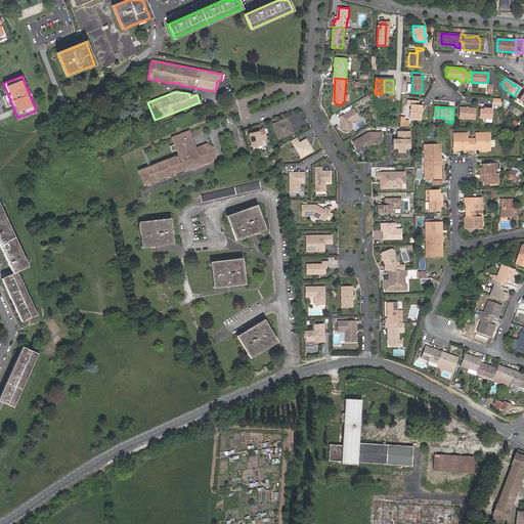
[(459,118),(475,119),(475,108),(460,106),(459,118)]
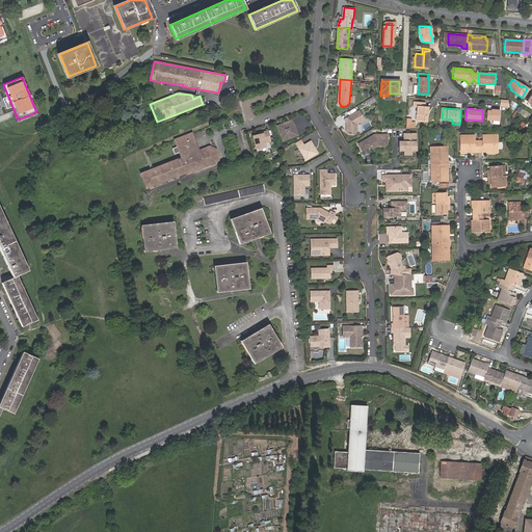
[(490,111),(487,110),(486,120),(499,121),(500,110),(495,109),(490,109),(490,111)]
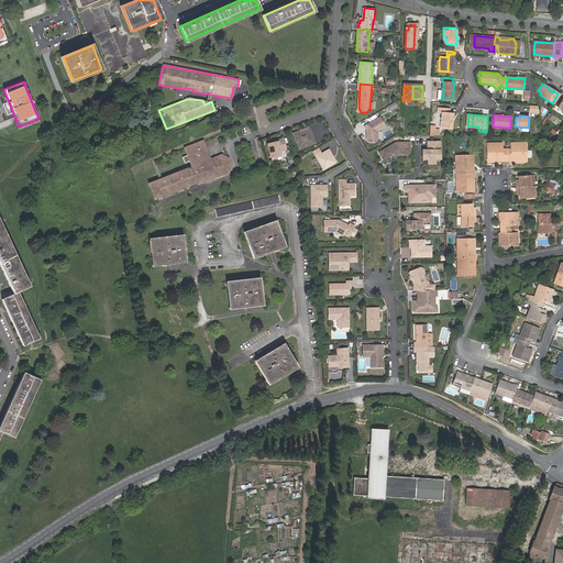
[(381,117),(365,127),(367,130),(367,140),(370,142),(377,142),(378,139),(378,131),(386,125),(381,117)]
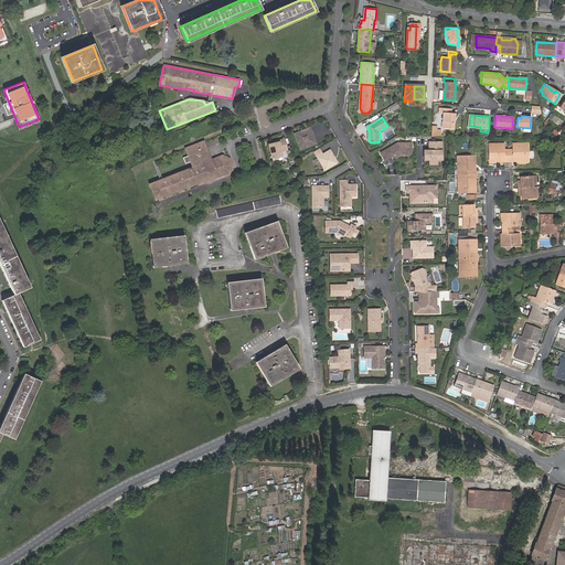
[(440,135),(440,130),(435,130),(436,126),(432,126),(432,134),(440,135)]
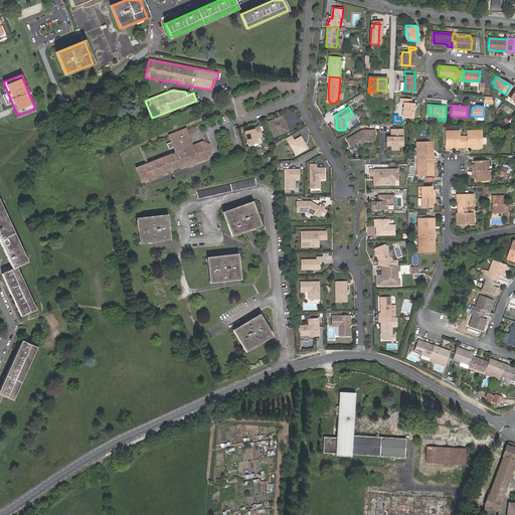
[(284,117),(270,121),(274,135),(288,131),(284,117)]
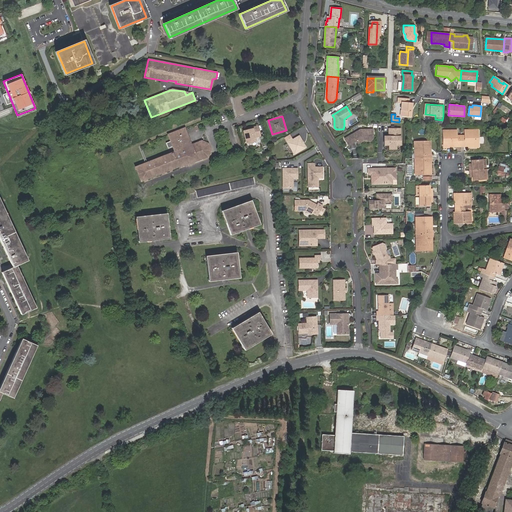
[(254,129),(244,131),(247,143),(253,143),(257,140),(256,137),(260,135),(258,126),(253,127),(254,129)]
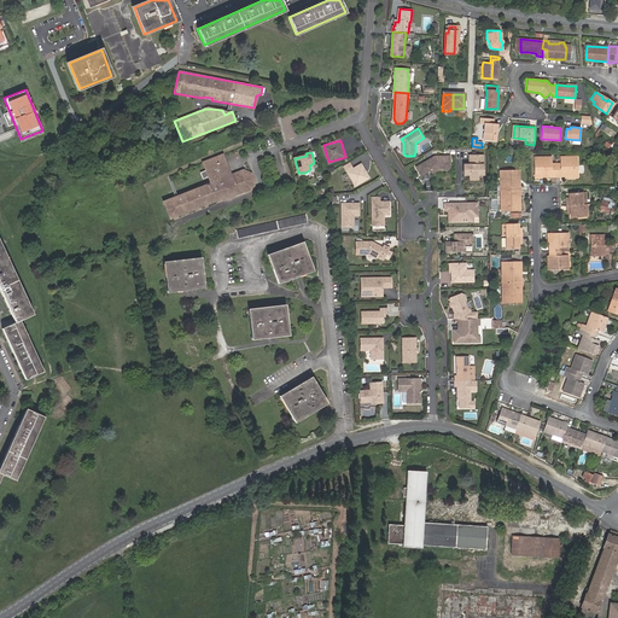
[(482,153),(468,153),(468,162),(462,163),(462,173),(468,173),(471,175),(474,175),(477,173),(483,173),(482,153)]
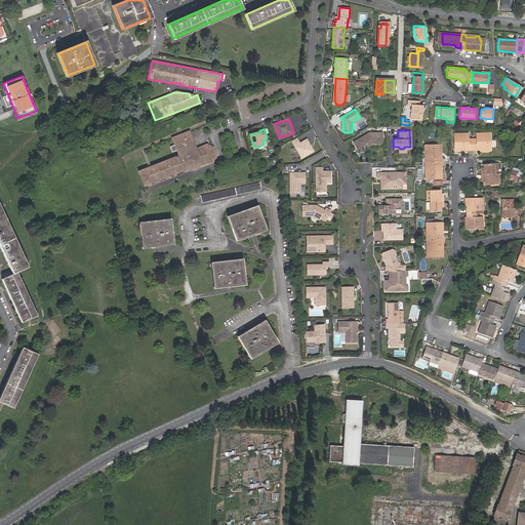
[(192,150),(193,149),(187,131),(185,132),(192,150)]
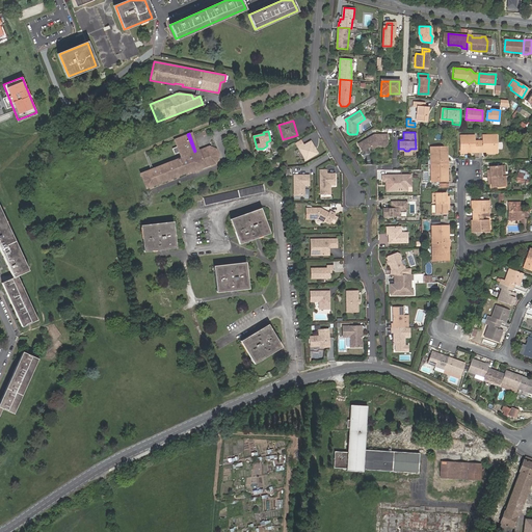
[(212,163),(214,161),(216,157),(213,149),(207,147),(195,151),(194,152),(187,134),(174,139),(175,142),(173,142),(175,147),(176,145),(178,151),(177,152),(178,156),(180,155),(181,157),(179,158),(140,174),(141,176),(139,177),(144,188),(147,187),(147,185),(152,183),(152,185),(156,183),(156,182),(160,180),(161,182),(165,180),(164,178),(168,177),(169,178),(174,177),(174,175),(178,173),(179,175),(182,174),(182,171),(186,169),(187,171),(190,169),(190,168),(195,166),(195,168),(198,166),(200,168),(212,163)]
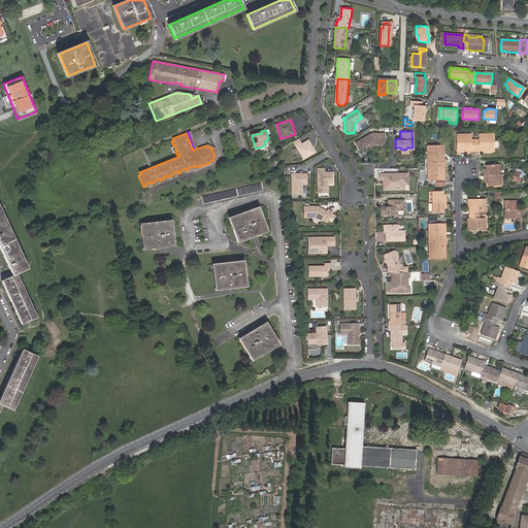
[(371,134),(356,143),(360,151),(368,145),(370,149),(375,145),(383,145),(385,143),(385,134),(371,134)]
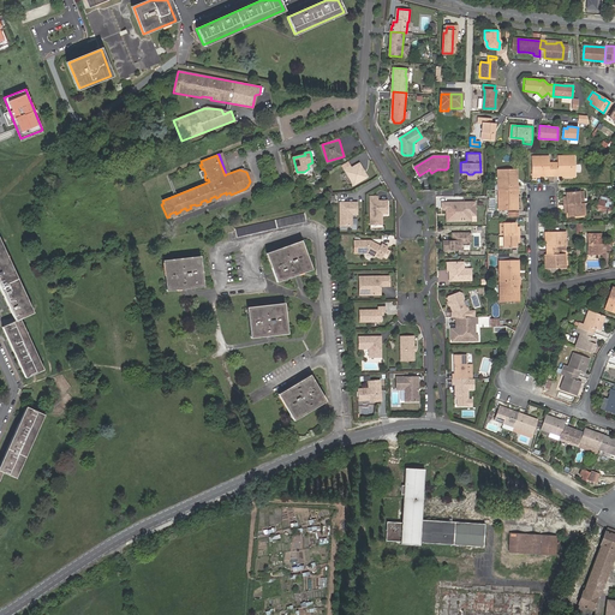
[(554,175),(554,163),(549,163),(549,156),(532,156),(532,177),(545,177),(554,175)]
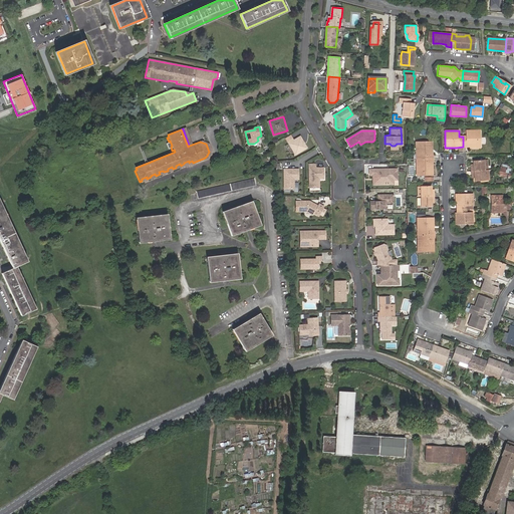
[(466,137),(463,137),(463,147),(469,147),(481,147),(481,131),(467,131),(466,137)]
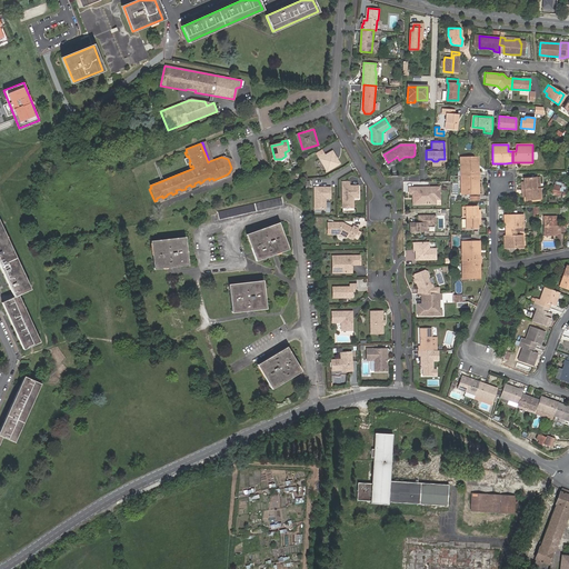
[(326,152),(319,156),(327,170),(340,163),(333,150),(326,153),(326,152)]
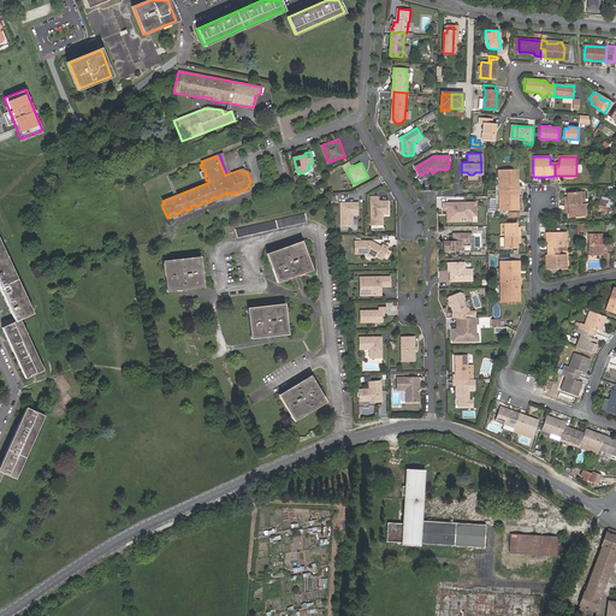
[(502,190),(520,190),(520,185),(519,185),(516,185),(516,179),(519,179),(519,170),(499,170),(499,177),(502,177),(502,190)]
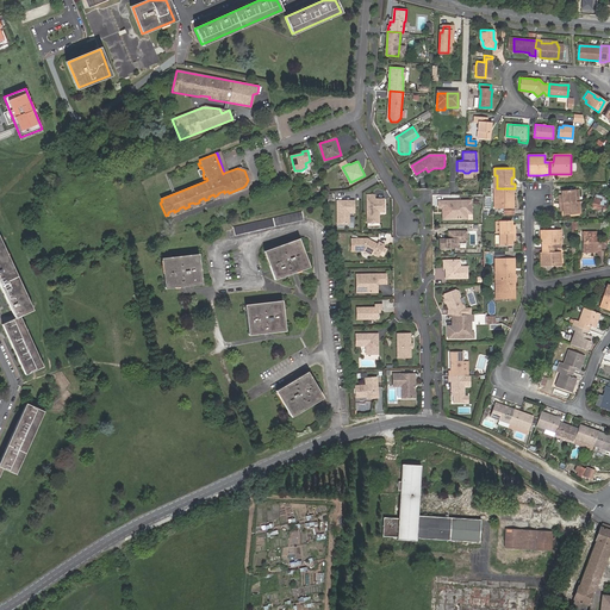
[(250,188),(225,197),(226,201),(251,193),(250,188)]
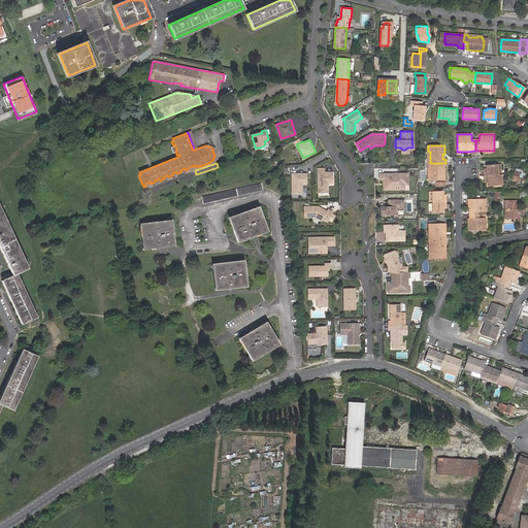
[(446,167),(446,163),(430,163),(430,175),(428,175),(428,180),(444,180),(444,171),(442,171),(442,167),(444,167),(446,167)]
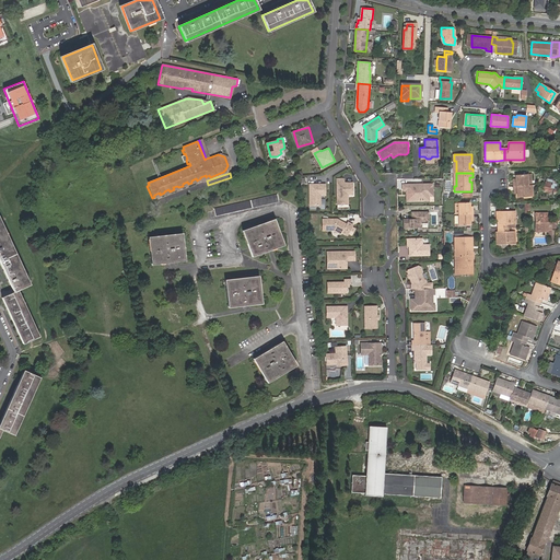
[(513,186),(528,186),(527,175),(516,175),(516,179),(516,183),(513,183),(513,186)]
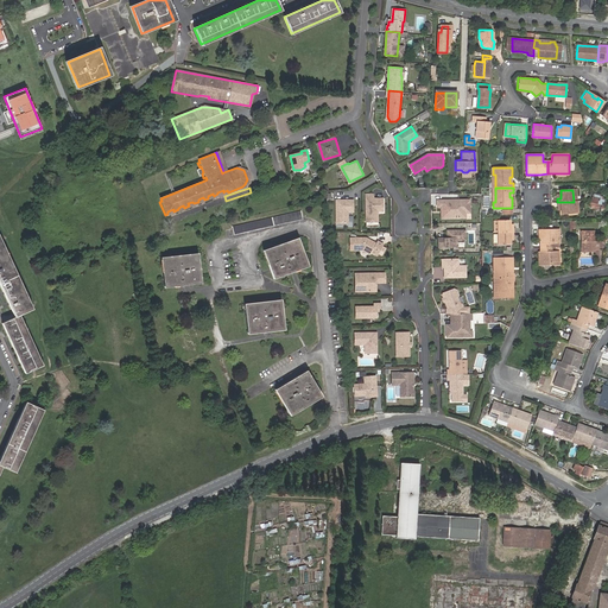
[(374,195),(366,195),(366,222),(378,222),(378,211),(382,211),(382,200),(374,198),(374,195)]
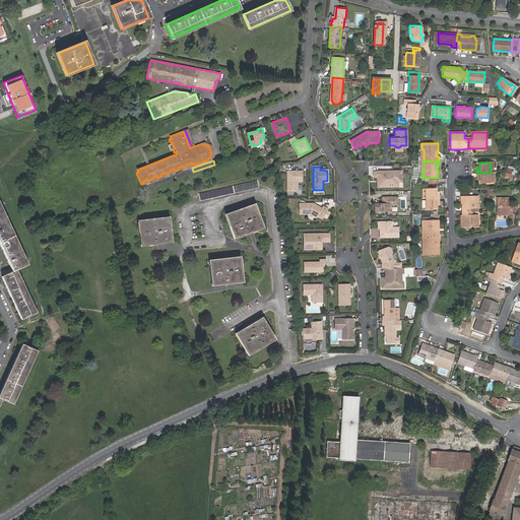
[(303,171),(288,171),(287,190),(298,190),(298,181),(303,181),(303,171)]
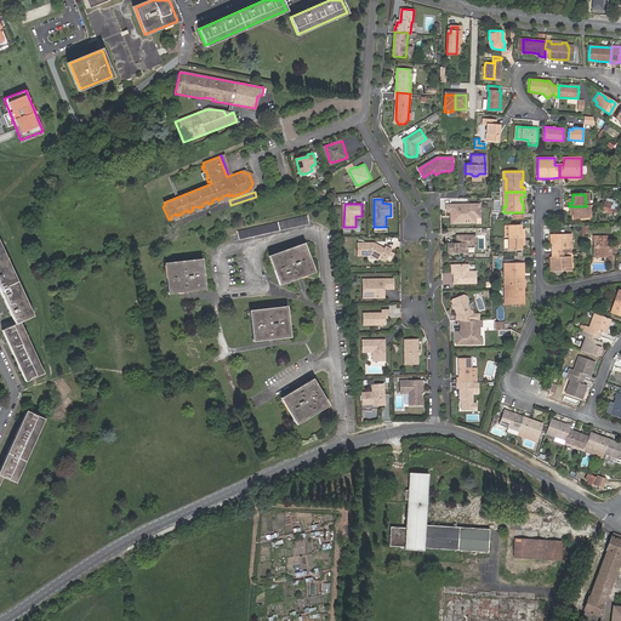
[(448,211),(451,211),(454,211),(454,223),(468,222),(468,217),(477,217),(480,217),(480,204),(448,205),(448,211)]
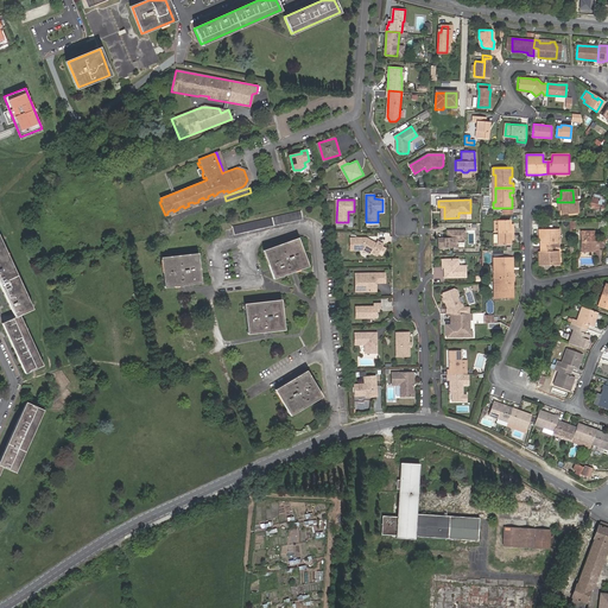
[(574,214),(574,202),(557,202),(558,207),(561,207),(562,210),(562,214),(574,214)]
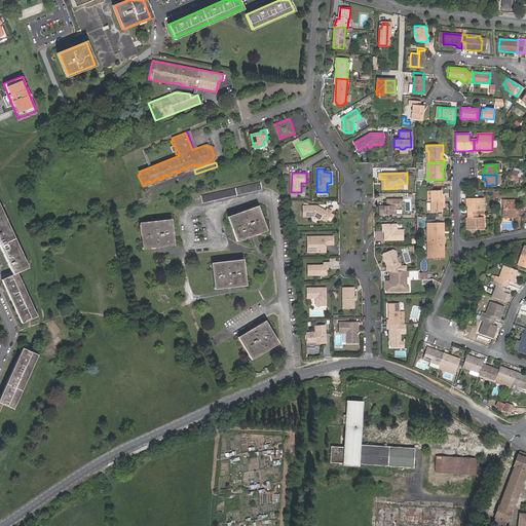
[(263,182),(201,196),(202,203),(265,189),(263,182)]
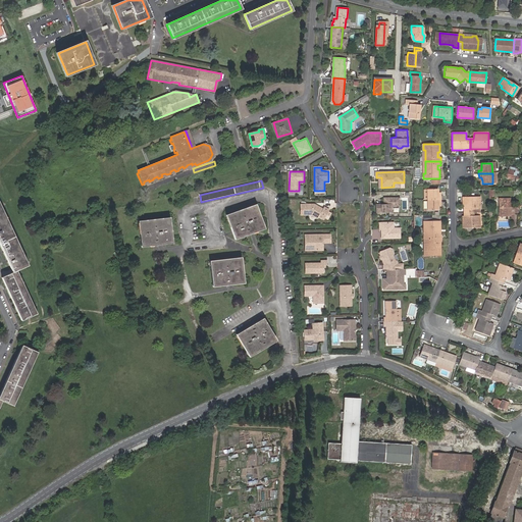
[(427,199),(441,199),(441,196),(438,196),(438,193),(438,190),(427,190),(427,199)]
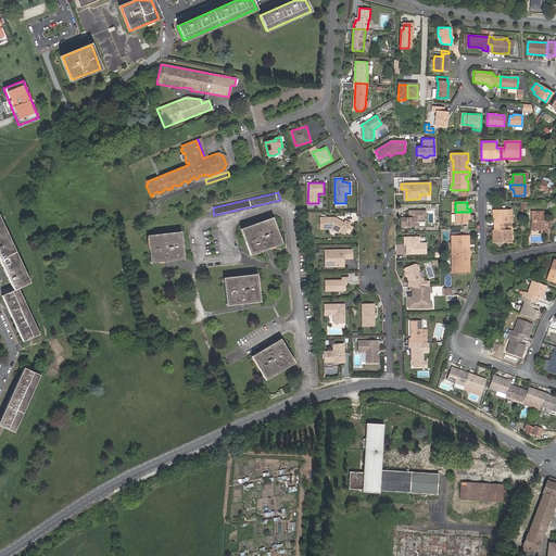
[(495,219),(495,227),(505,226),(505,223),(512,223),(512,210),(493,210),(493,217),(495,217),(495,219)]
